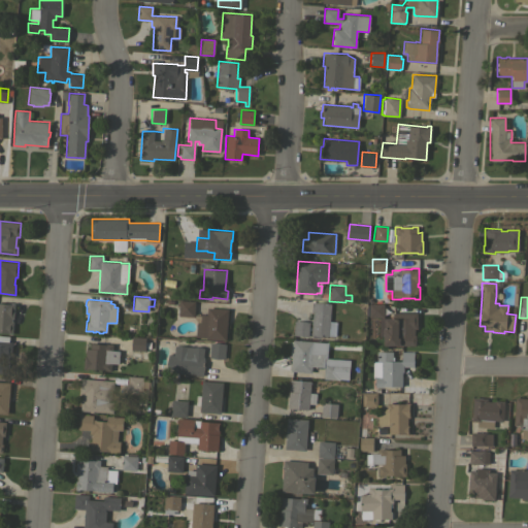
[(194,317),(178,316),(178,300),(195,301),(194,317)]
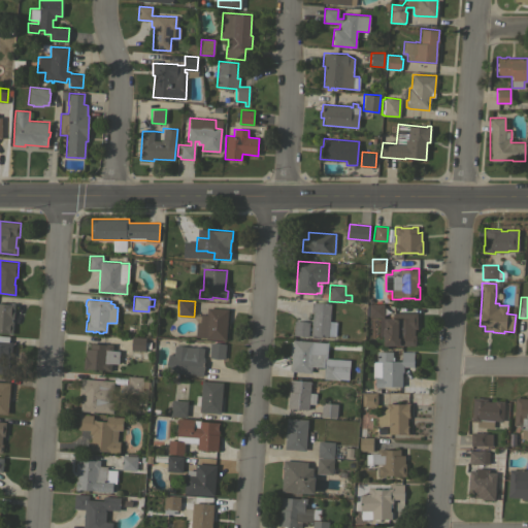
[(0,302),(10,304),(10,302),(14,303),(12,319),(11,319),(11,321),(12,321),(11,334),(7,333),(0,332),(0,302)]
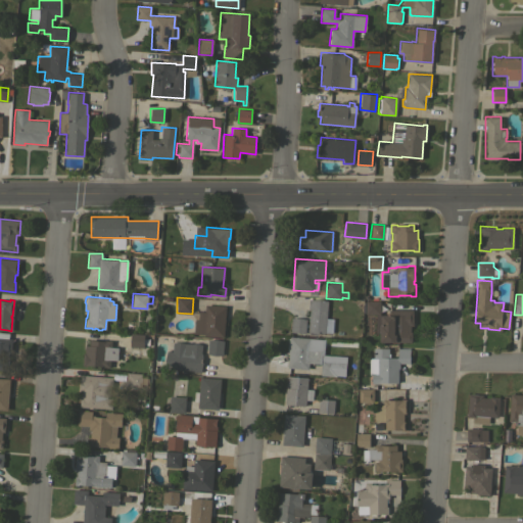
[(310,308),(307,308),(308,299),(327,300),(326,318),(333,319),(332,333),(318,332),(317,335),(308,334),(308,331),(307,331),(310,308)]
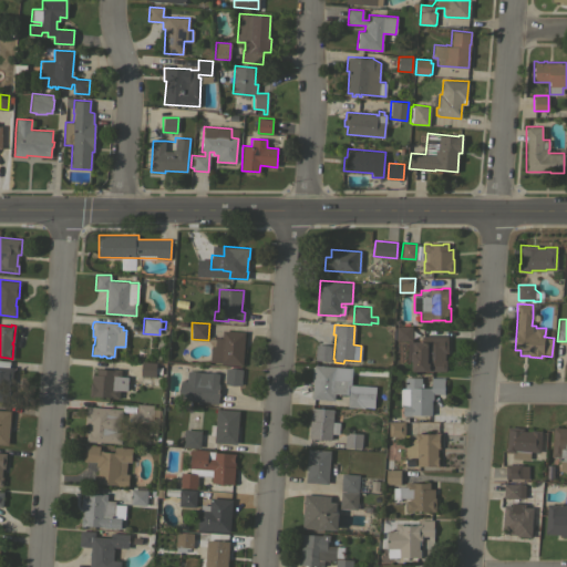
[(447,336),(447,352),(444,352),(444,360),(446,360),(446,371),(412,371),(412,361),(406,361),(406,340),(395,340),(397,326),(412,326),(412,339),(421,339),(422,336),(447,336)]
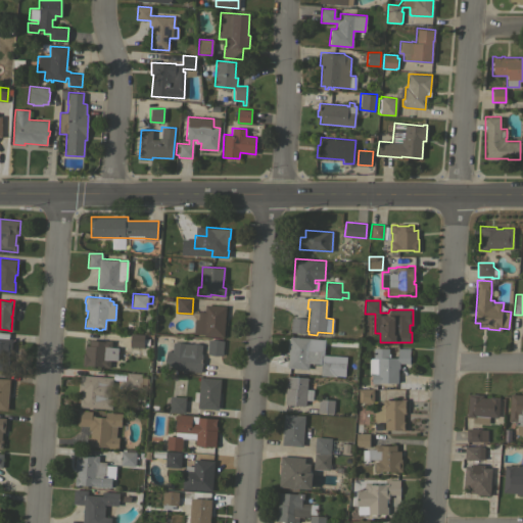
[(226,305),(224,337),(204,336),(204,334),(193,333),(194,319),(198,320),(198,312),(204,312),(204,304),(226,305)]
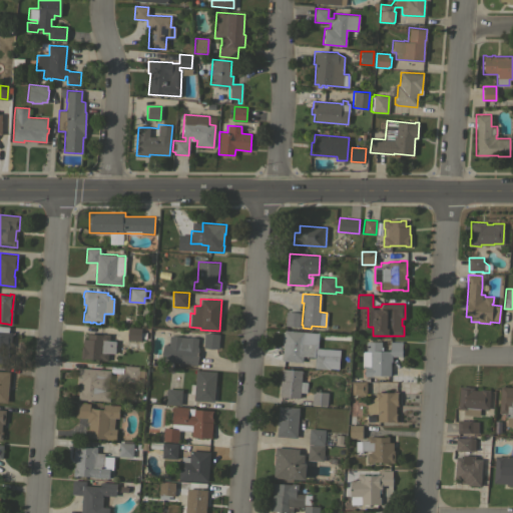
[(286,312),(301,313),(299,327),(285,326),(286,312)]
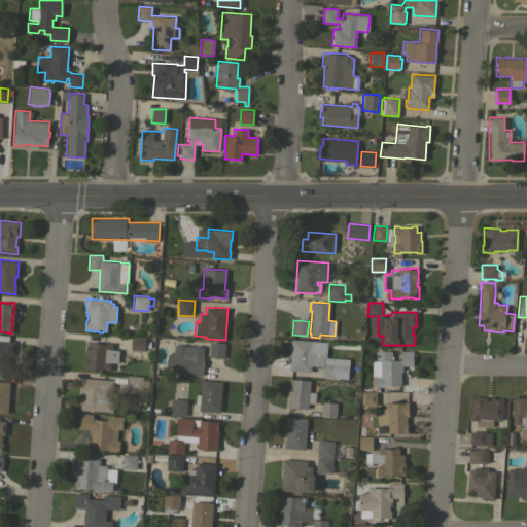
[(0,335),(9,336),(8,341),(12,341),(11,356),(8,356),(8,363),(9,363),(8,374),(0,373),(0,335)]
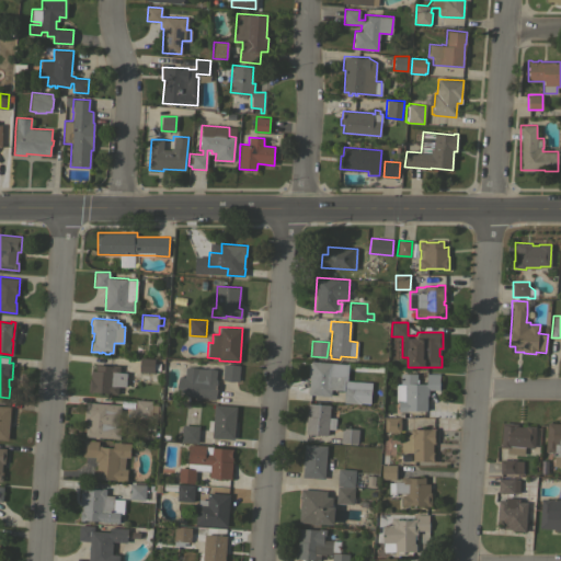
[(155,358),(155,359),(159,361),(159,363),(160,363),(159,369),(153,369),(153,373),(139,371),(140,357),(155,358)]
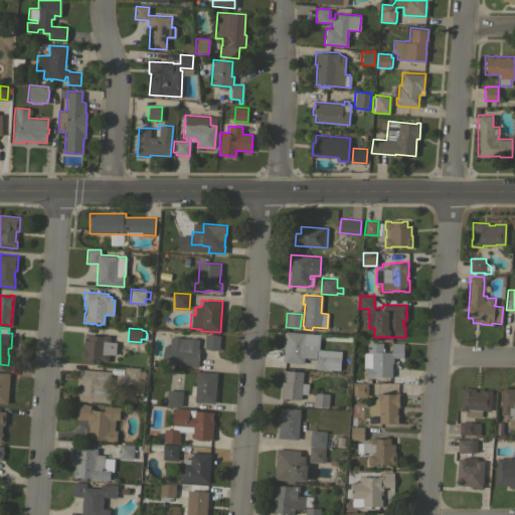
[(286,331),(312,333),(312,345),(317,346),(316,354),(332,355),(331,370),(315,369),(316,358),(304,357),(303,363),(283,362),(286,331)]
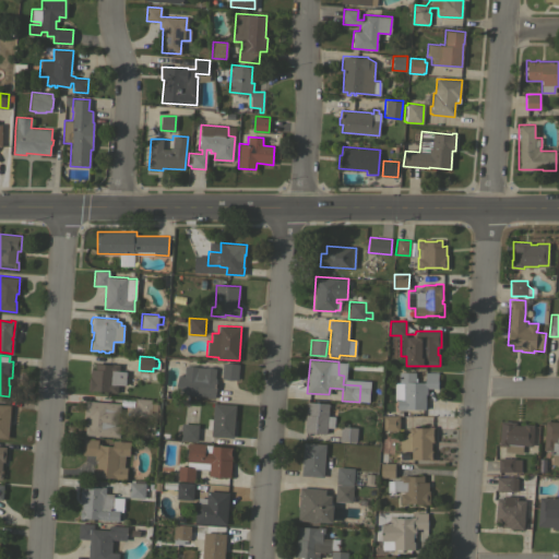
[(125,384),(118,384),(117,393),(109,392),(109,391),(93,390),(93,391),(87,391),(88,377),(91,377),(91,369),(95,369),(96,363),(119,364),(119,370),(126,371),(125,384)]
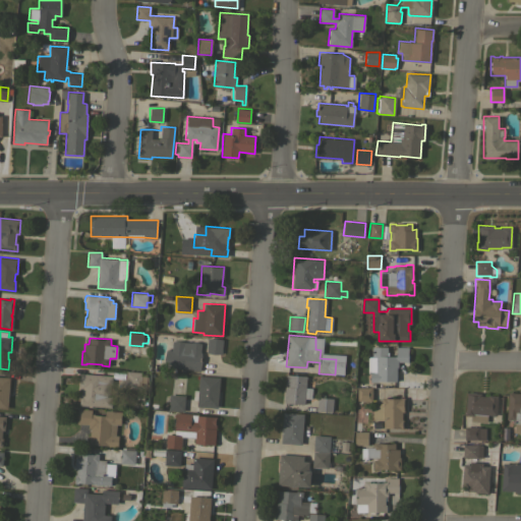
[(208,338),(223,339),(222,353),(207,352),(208,338)]
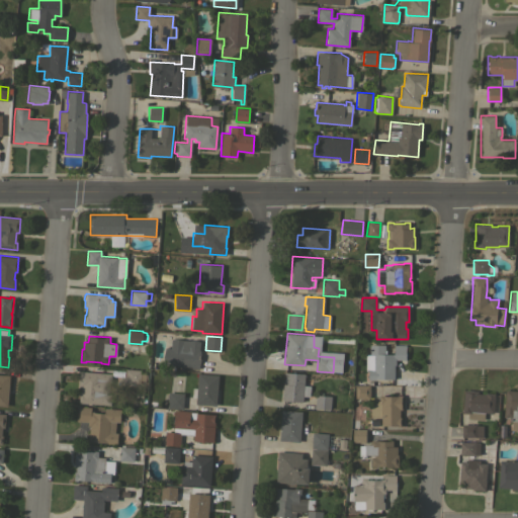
[(170,348),(171,339),(199,341),(199,350),(200,350),(198,368),(190,368),(191,367),(164,365),(165,347),(170,348)]
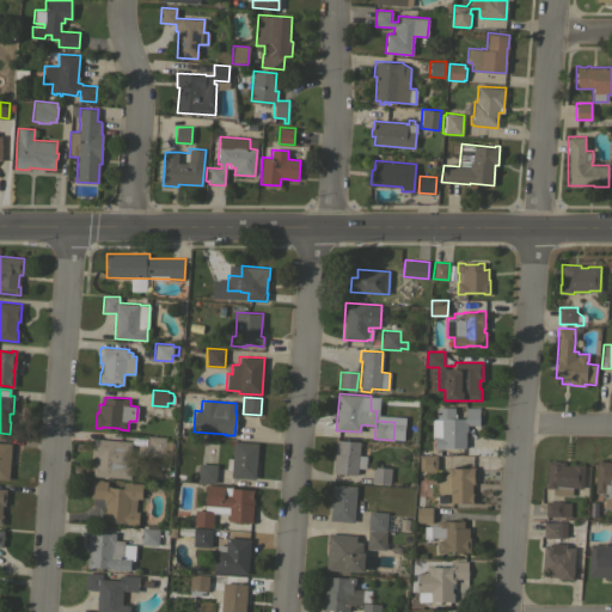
[(479,408),(478,417),(479,417),(479,420),(479,424),(467,424),(467,432),(466,432),(465,448),(445,447),(445,448),(434,448),(435,418),(436,418),(438,407),(454,407),(454,414),(456,414),(456,418),(465,418),(465,408),(479,408)]
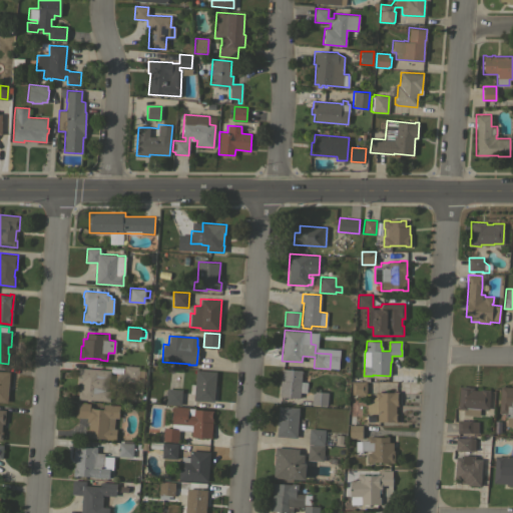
[(147,367),(146,380),(123,378),(124,365),(147,367)]
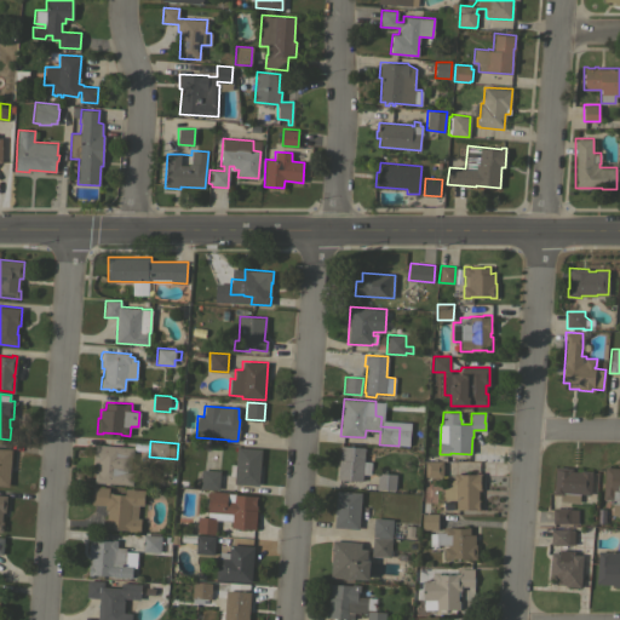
[(124,446),(124,449),(126,449),(126,454),(131,454),(131,455),(139,457),(138,472),(130,471),(130,474),(119,472),(118,483),(95,482),(95,470),(97,470),(97,461),(95,461),(96,445),(124,446)]
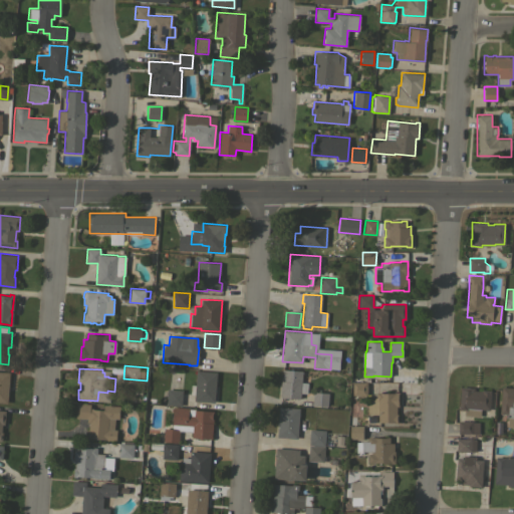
[(301,382),(307,382),(307,394),(300,393),(300,399),(287,398),(287,400),(284,400),(284,398),(279,398),(281,376),(282,376),(282,371),(281,371),(282,369),(302,370),(301,382)]
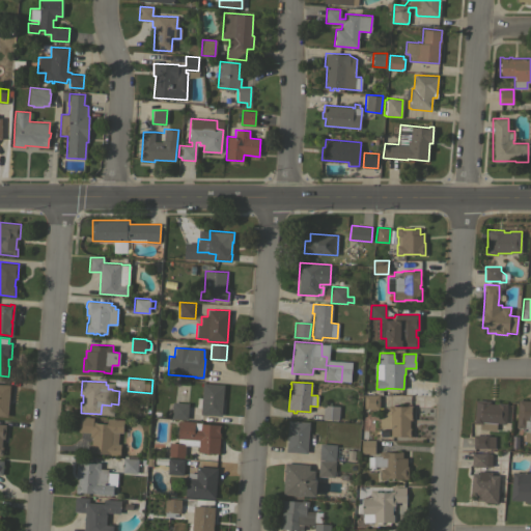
[(221,416),(200,414),(200,408),(196,408),(197,397),(201,397),(202,383),(223,384),(221,416)]
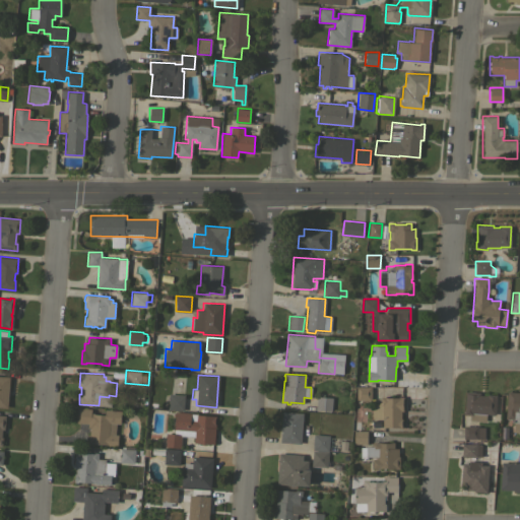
[(0,376),(9,377),(7,407),(0,406),(0,376)]
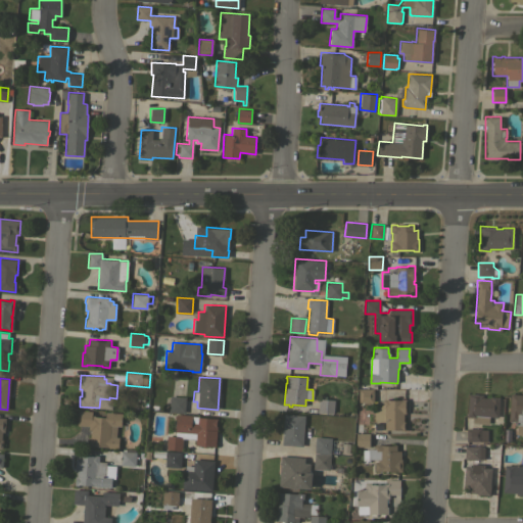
[(359,388),(373,388),(373,402),(359,402),(359,401),(355,401),(355,388),(359,388)]
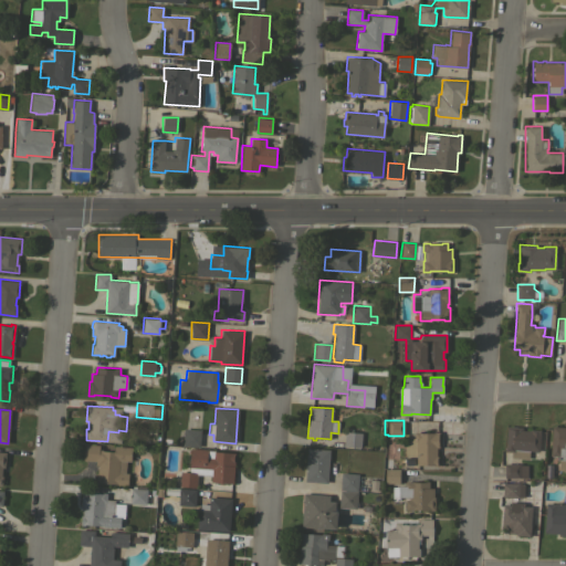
[(506,426),(522,427),(522,430),(531,430),(531,429),(541,430),(538,451),(528,450),(528,459),(511,458),(512,451),(505,451),(506,426)]
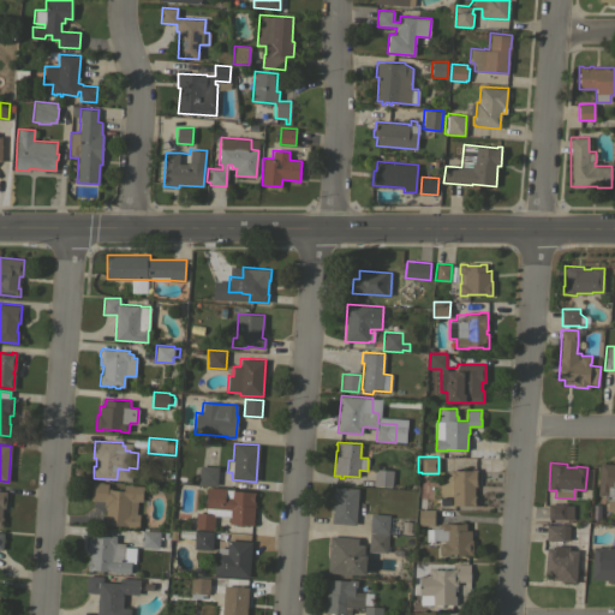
[(601,463),(614,464),(614,511),(607,511),(608,496),(597,495),(601,463)]
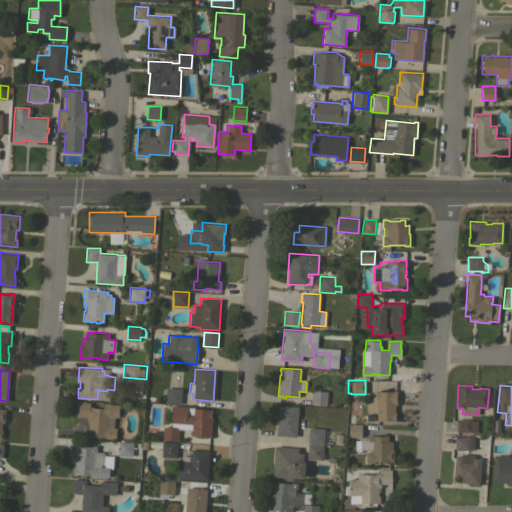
[(166,387),(181,389),(180,404),(165,403),(166,387)]
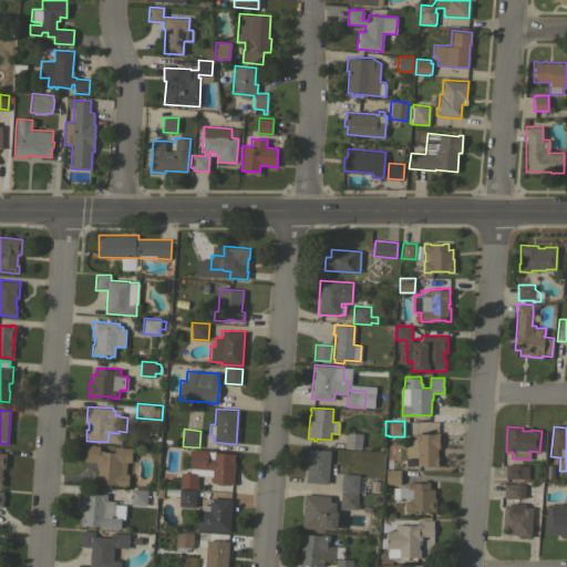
[(346,432),(362,433),(361,449),(344,446),(346,432)]
